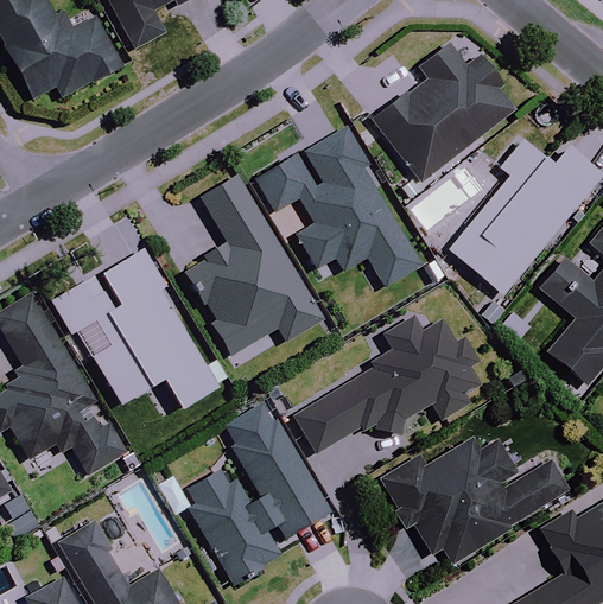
[(0,0),(0,35),(32,99),(57,86),(62,96),(122,67),(97,17),(74,29),(65,10),(56,14),(49,0),(0,0)]
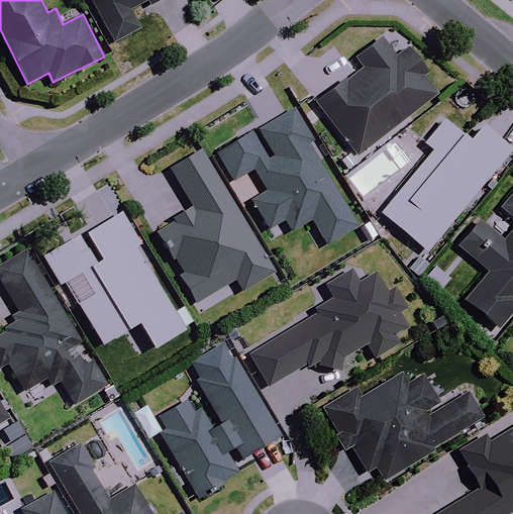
[(150,5),(159,0),(95,0),(117,40),(142,26),(133,9),(148,1),(150,5)]
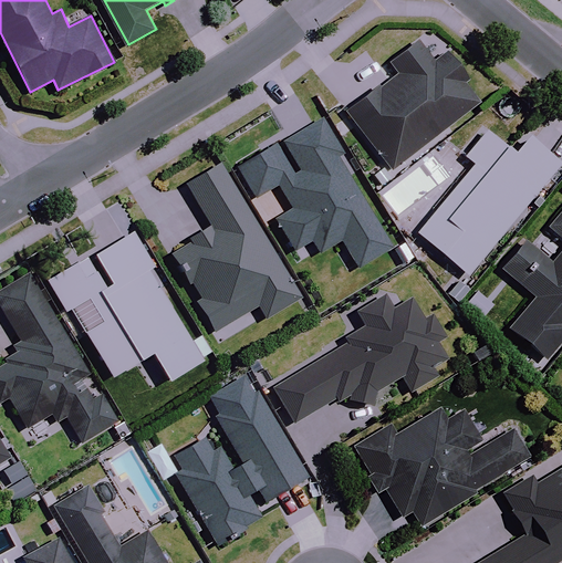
[(372,170),(383,184),(392,177),(395,180),(457,129),(454,124),(481,102),(465,82),(469,79),(447,52),(435,62),(415,39),(391,59),(401,70),(350,112),(387,158),(372,170)]
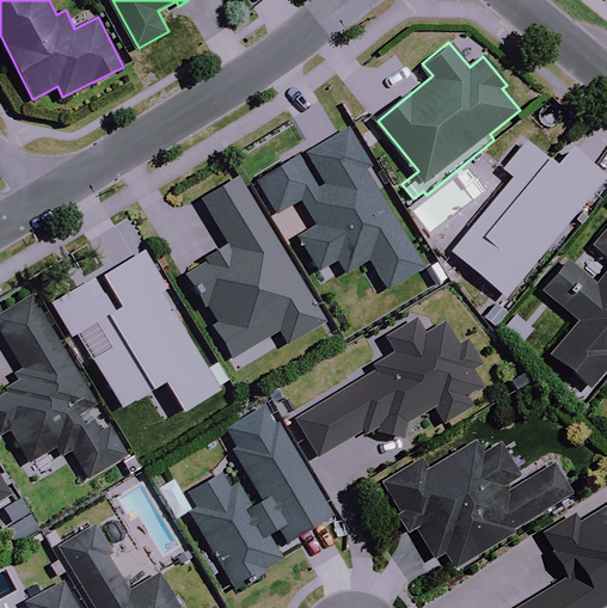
[(369,166),(347,127),(259,178),(280,212),(304,197),(319,225),(301,235),(320,269),(338,258),(347,271),(369,258),(387,288),(423,266),(365,170),(369,166)]
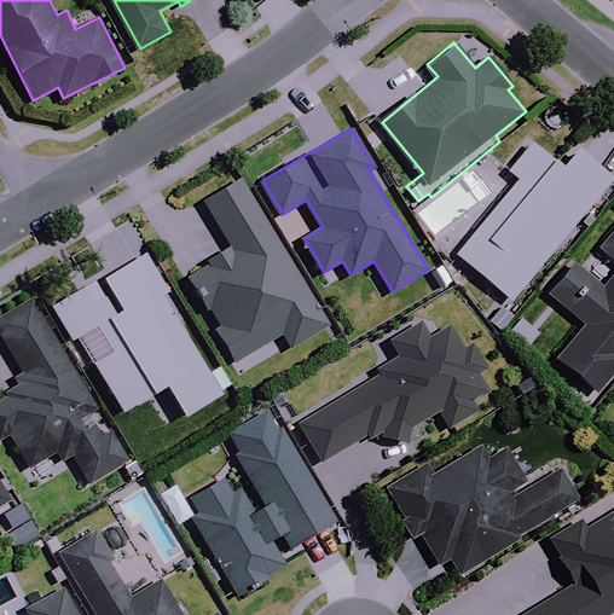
[(562,167),(533,141),(510,169),(521,178),(457,253),(511,299),(613,179),(613,177),(578,148),(562,167)]
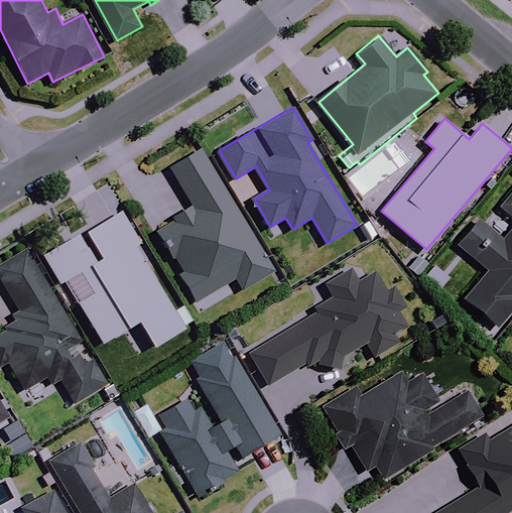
[(168,161),(193,204),(174,215),(177,220),(159,230),(177,261),(172,264),(194,302),(237,277),(244,289),(273,272),(201,144),(168,161)]
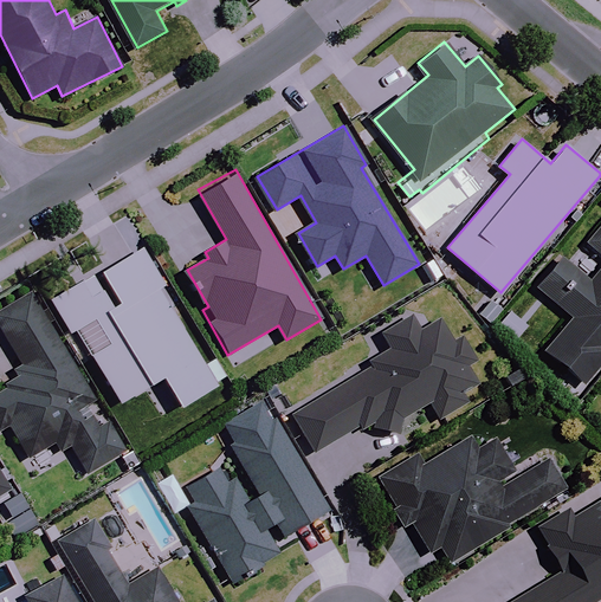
[(600,226),(588,243),(600,253),(600,269),(590,282),(561,256),(536,284),(574,316),(545,349),(586,382),(600,364),(600,226)]
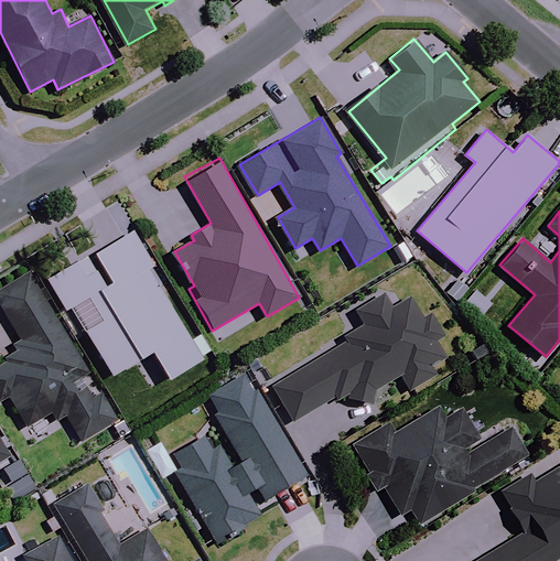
[(153,352),(169,379),(203,360),(202,358),(215,351),(204,332),(192,340),(150,267),(153,266),(135,230),(49,279),(66,310),(90,297),(105,322),(87,332),(112,375),(153,352)]
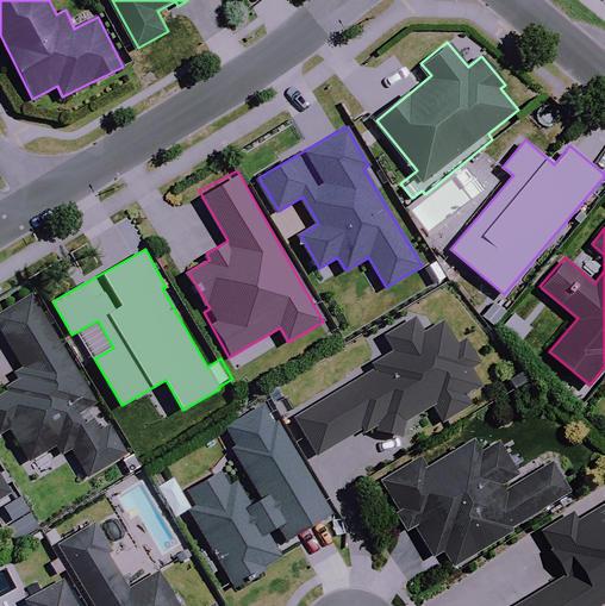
[(107,418),(43,308),(7,330),(41,386),(20,398),(23,401),(0,414),(0,426),(12,448),(24,441),(43,474),(69,458),(73,466),(83,460),(103,491),(138,469),(122,438),(110,445),(98,424),(107,418)]
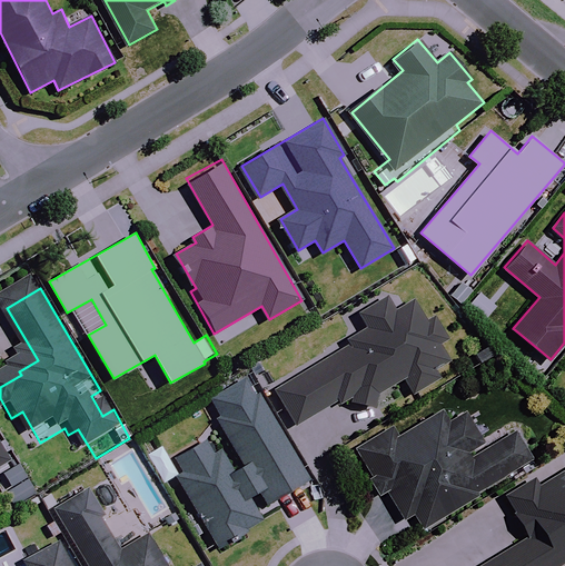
[(337,401),(376,408),(378,393),(406,376),(416,391),(455,367),(442,344),(446,340),(433,319),(427,323),(413,300),(396,311),(386,296),(360,311),(369,327),(349,339),(352,344),(278,388),(300,424),(337,401)]
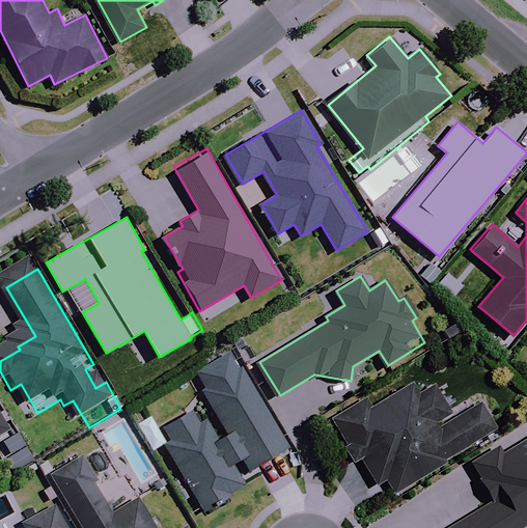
[(159,431),(207,510),(236,494),(233,490),(246,481),(233,462),(242,457),(249,470),(288,446),(230,350),(195,371),(218,410),(199,421),(192,411),(159,431)]
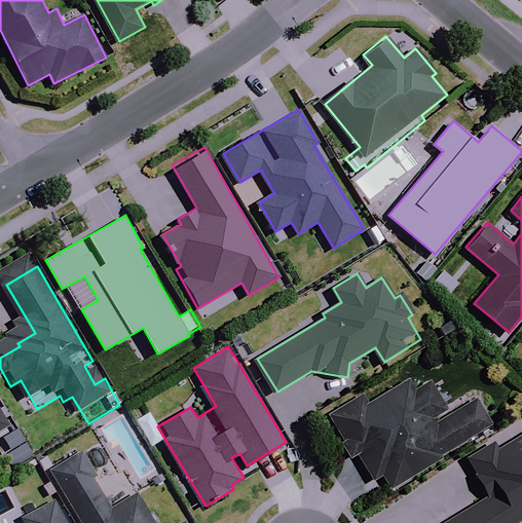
[(477,398),(439,421),(437,418),(448,411),(425,376),(412,384),(410,380),(369,406),(364,397),(333,415),(349,441),(345,444),(355,458),(362,454),(378,480),(385,475),(394,488),(493,424),(477,398)]
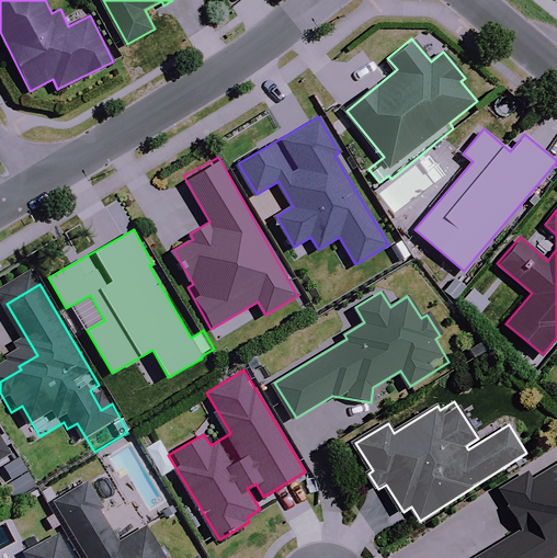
[(0,456),(11,451),(0,432),(0,456)]
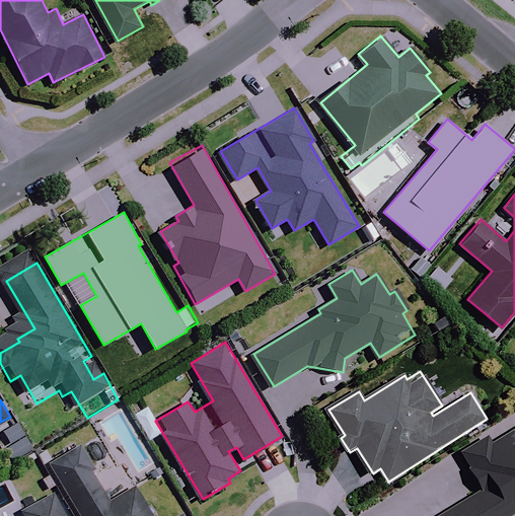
[(28,433),(20,420),(5,429),(13,442),(28,433)]
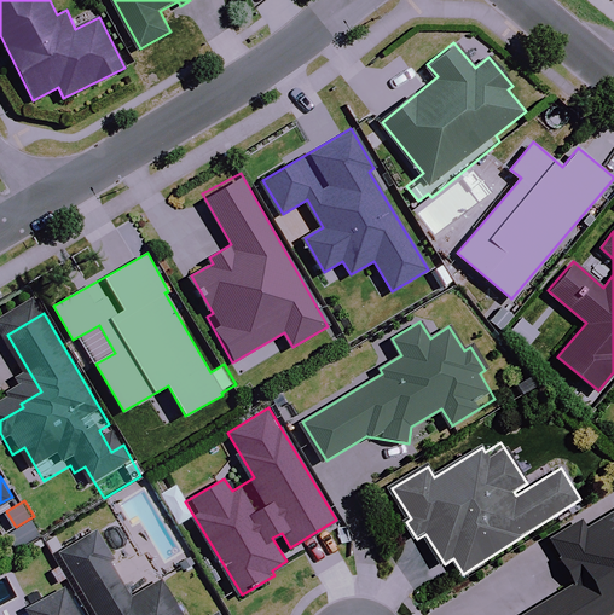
[(613,511),(586,529),(578,516),(548,534),(577,582),(521,614),(604,614),(613,609),(613,511)]
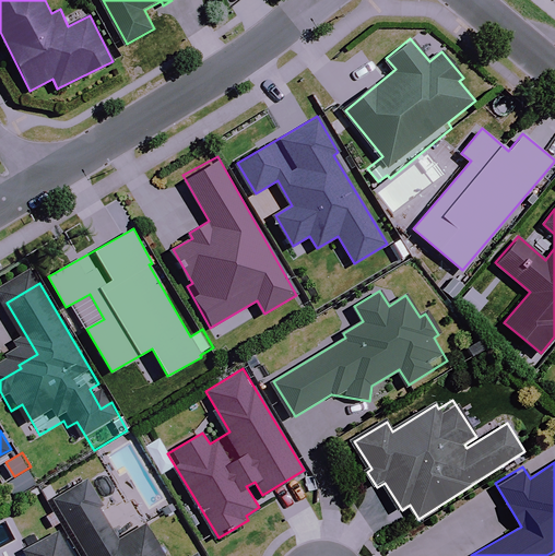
[(38,481),(31,466),(14,476),(9,480),(16,494),(38,481)]
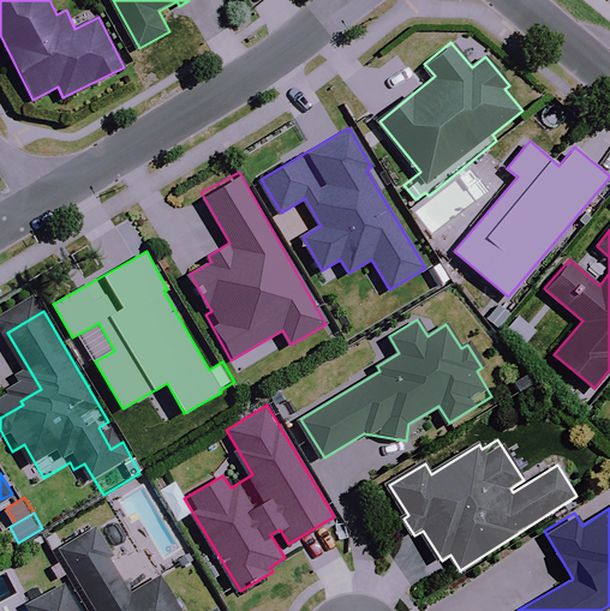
[(220,610),(217,607),(211,610),(183,610),(162,576),(130,595),(111,563),(115,561),(96,529),(61,550),(97,610),(220,610)]
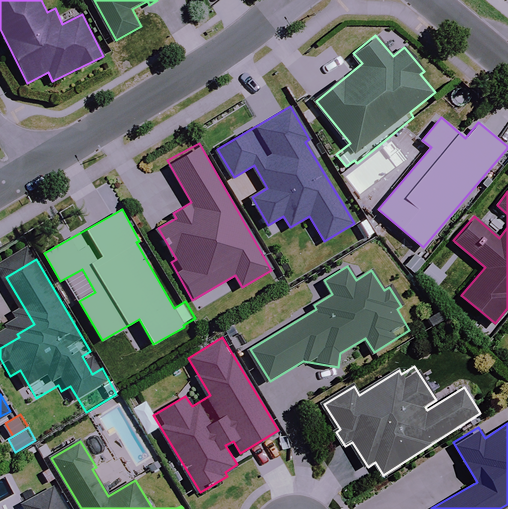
[(63,508),(52,487),(23,503),(26,508),(63,508)]
